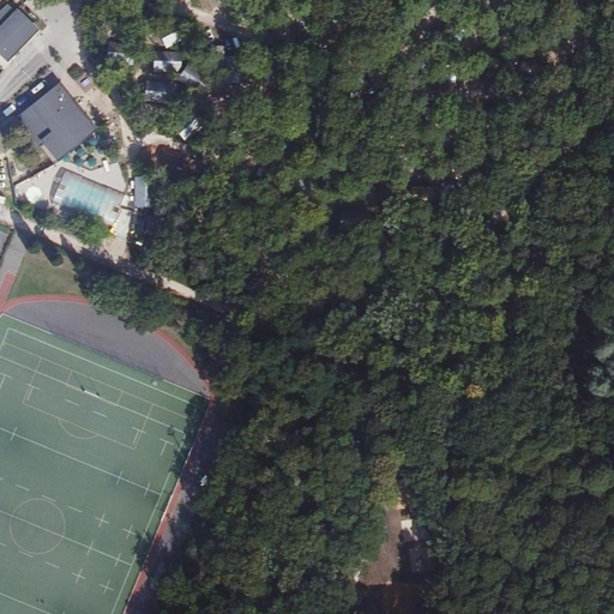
[(12,0),(0,10),(0,65),(5,70),(44,28),(17,0),(12,0)]
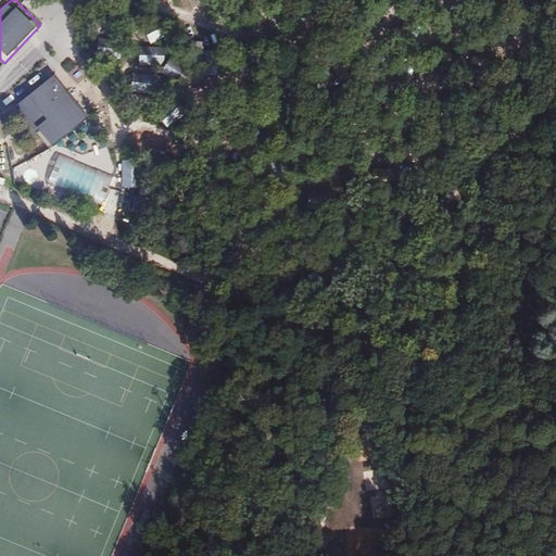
[(156,28),(143,34),(148,42),(161,37),(156,28)]
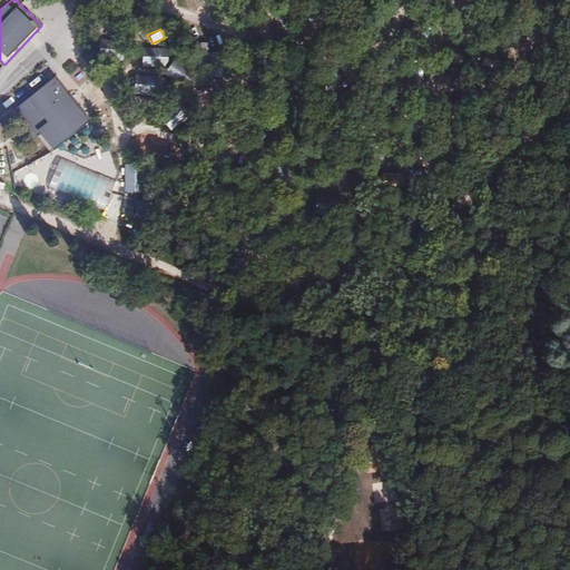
[(140,47),(140,66),(166,66),(166,47),(140,47)]
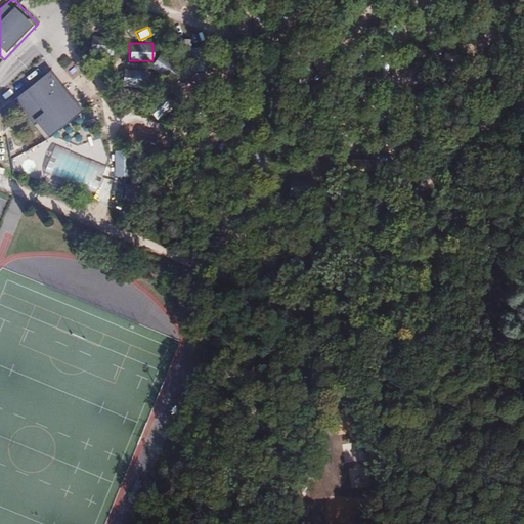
[(153,60),(150,68),(163,70),(165,63),(153,60)]
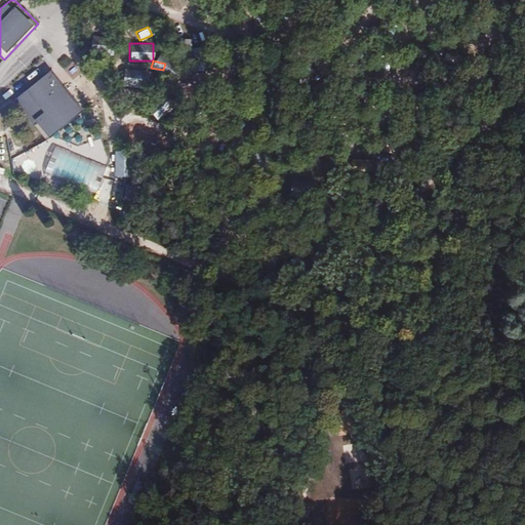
[(121,85),(145,87),(146,70),(122,69),(121,85)]
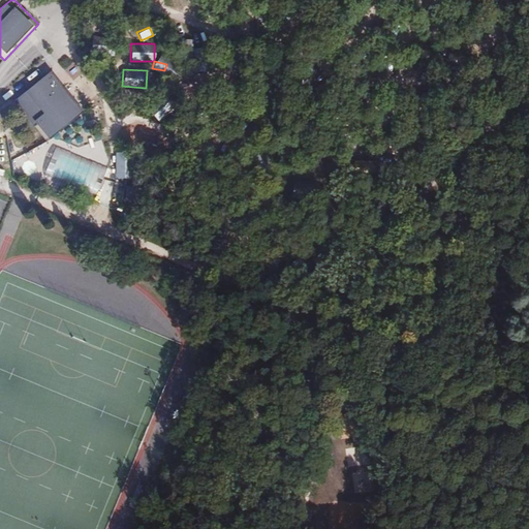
[(41,79),(12,101),(45,143),(84,112),(51,71),(41,79)]
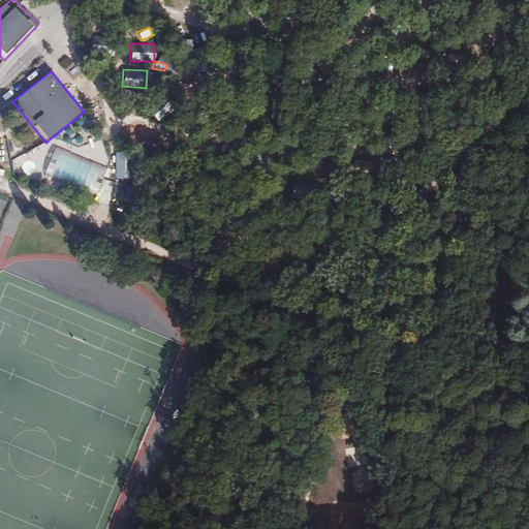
[(162,104),(152,115),(157,121),(168,111),(162,104)]
